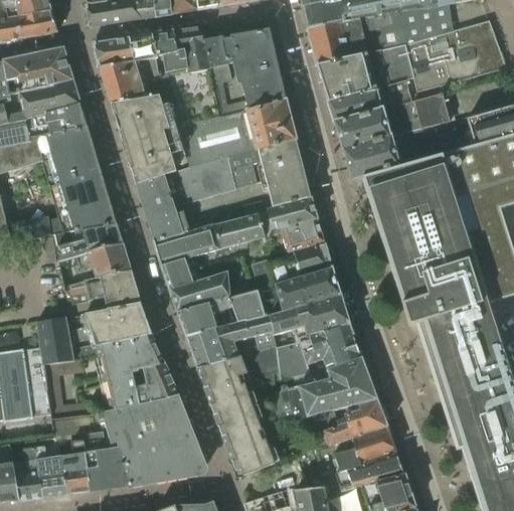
[(8,16),(5,0),(0,0),(0,40),(11,38),(22,36),(39,34),(57,30),(51,8),(8,16)]
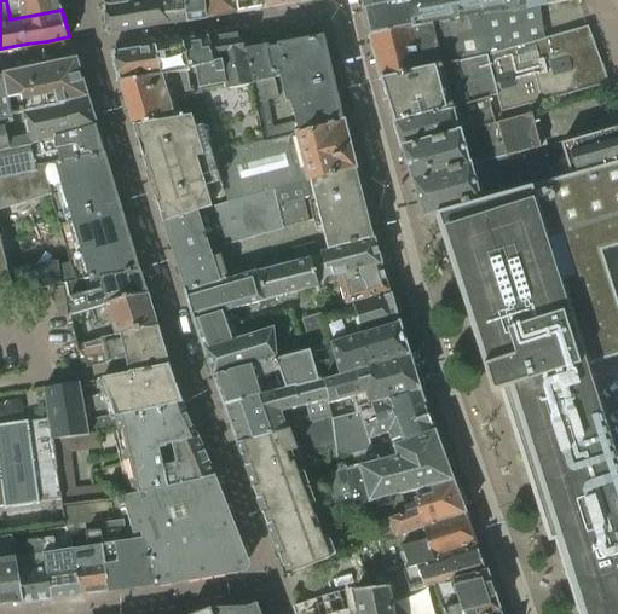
[(62,10),(58,0),(6,0),(10,19),(62,10)]
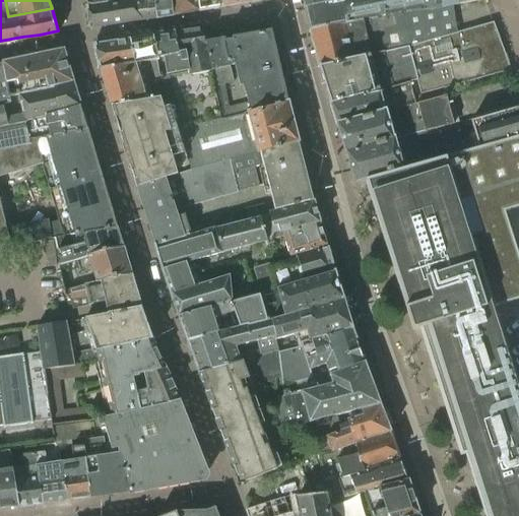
[(134,18),(157,15),(155,0),(95,0),(88,1),(88,3),(89,15),(88,15),(88,23),(89,22),(90,25),(134,18)]
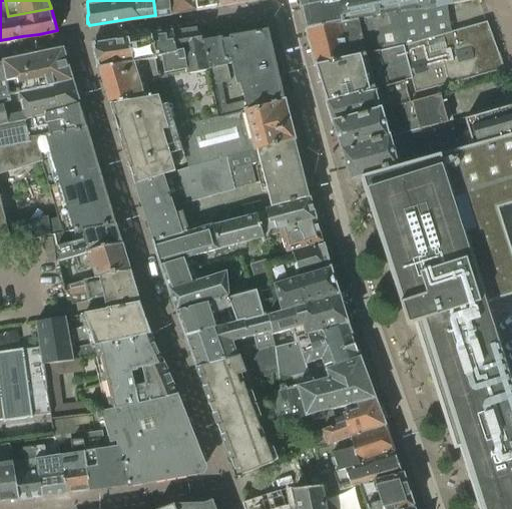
[(153,0),(155,15),(172,12),(170,0),(153,0)]
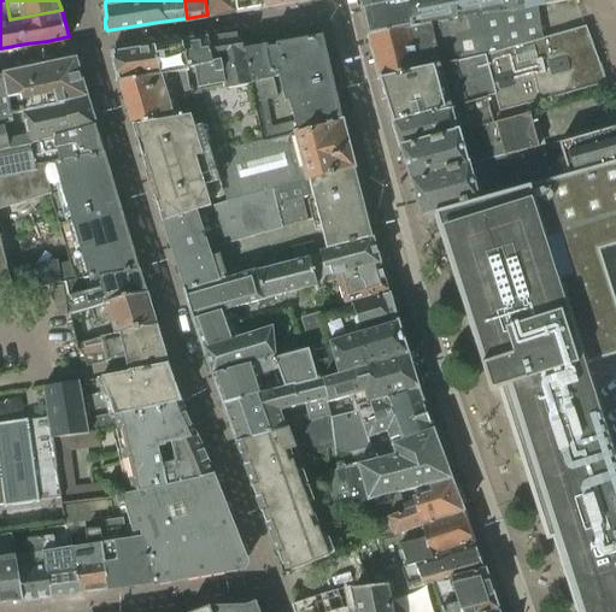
[(205,0),(207,15),(233,10),(232,0),(205,0)]
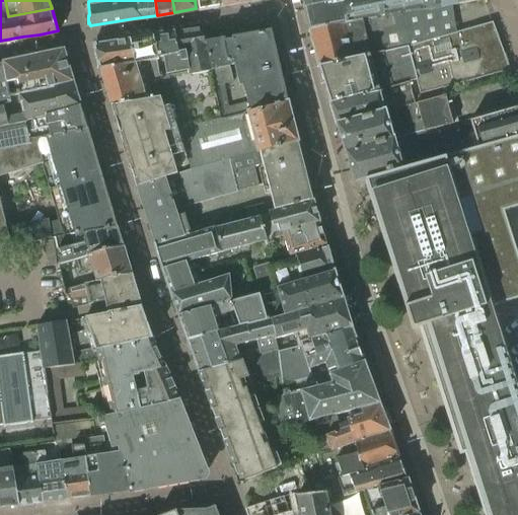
[(453,2),(459,1),(459,0),(304,0),(310,27),(335,22),(368,17),(389,13),(389,12),(405,7),(405,8),(435,5),(453,2)]
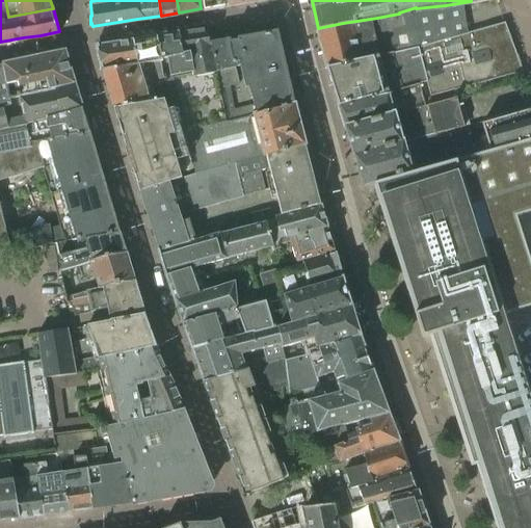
[(469,30),(465,2),(446,5),(416,8),(416,7),(399,12),(399,14),(377,18),(343,23),(318,28),(327,63),(327,64),(379,52),(420,44),(469,30)]
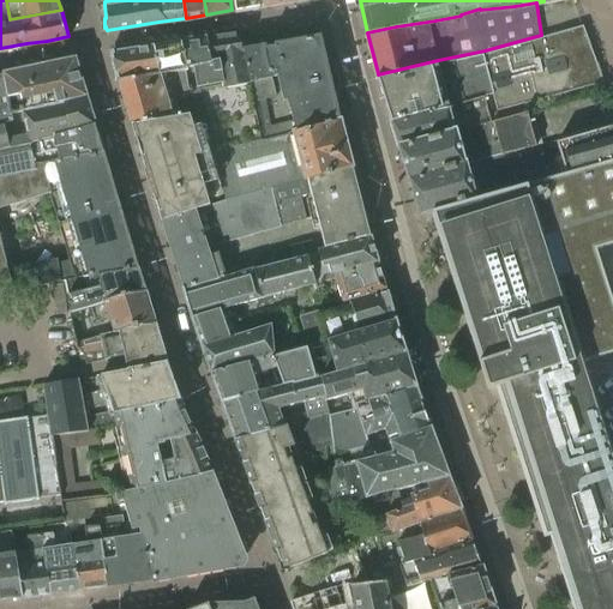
[(378,74),(391,119),(485,94),(492,119),(528,109),(526,100),(604,79),(583,23),(541,35),(485,50),(438,60),(378,74)]
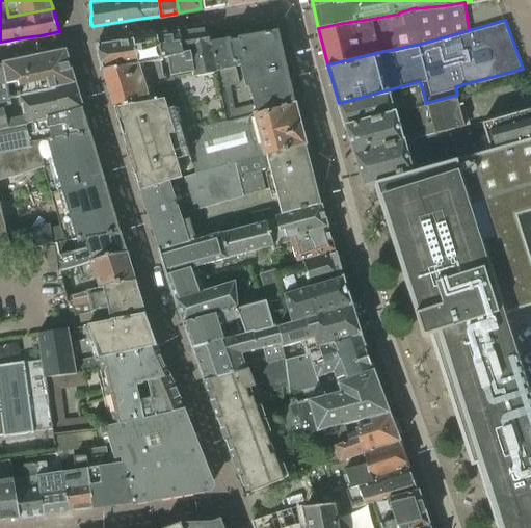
[(203,26),(180,29),(184,50),(191,49),(195,70),(194,70),(194,74),(217,70),(212,40),(211,40),(210,31),(203,26)]
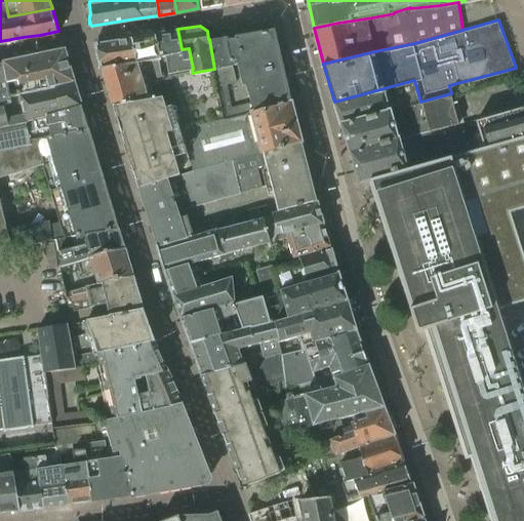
[(226,37),(222,38),(211,39),(209,39),(214,69),(217,84),(225,118),(292,99),(291,99),(291,97),(290,97),(286,81),(285,77),(286,77),(285,74),(283,67),(284,67),(282,61),(280,53),(281,53),(280,51),(279,51),(278,47),(278,46),(275,31),(275,28),(272,29),(251,32),(251,33),(241,35),(241,34),(236,35),(237,37),(228,38),(227,36),(226,37)]
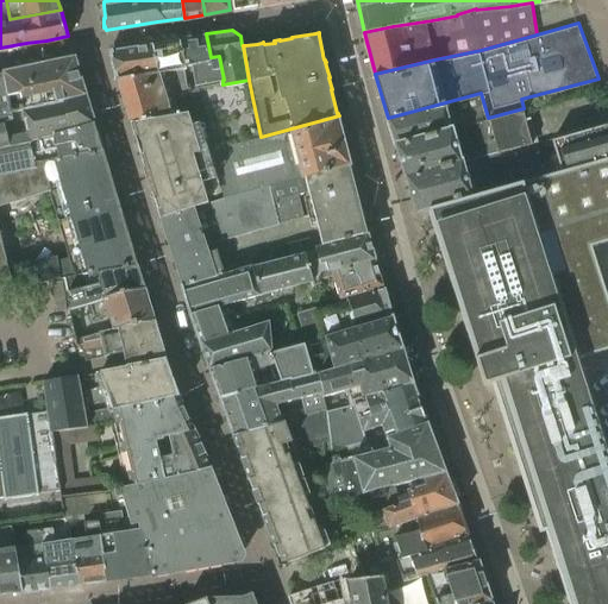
[(206,33),(181,37),(186,64),(193,63),(196,85),(223,80),(224,80),(219,56),(211,57),(206,33)]
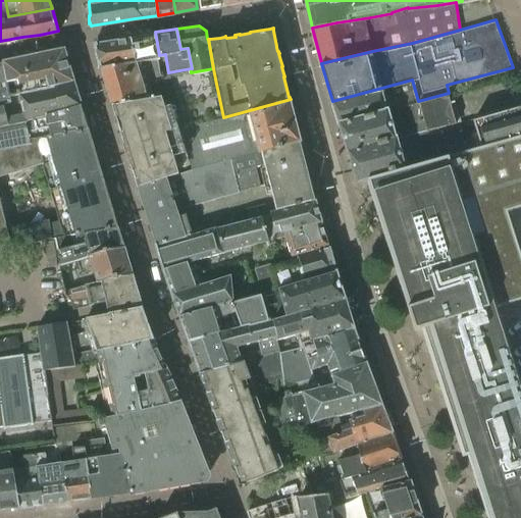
[(98,41),(96,42),(101,65),(137,59),(137,61),(158,57),(160,56),(159,55),(155,32),(132,36),(98,41)]
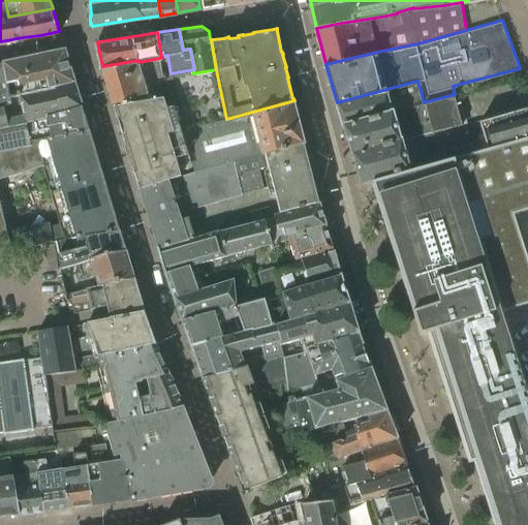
[(34,55),(3,61),(9,96),(74,81),(65,49),(34,55)]
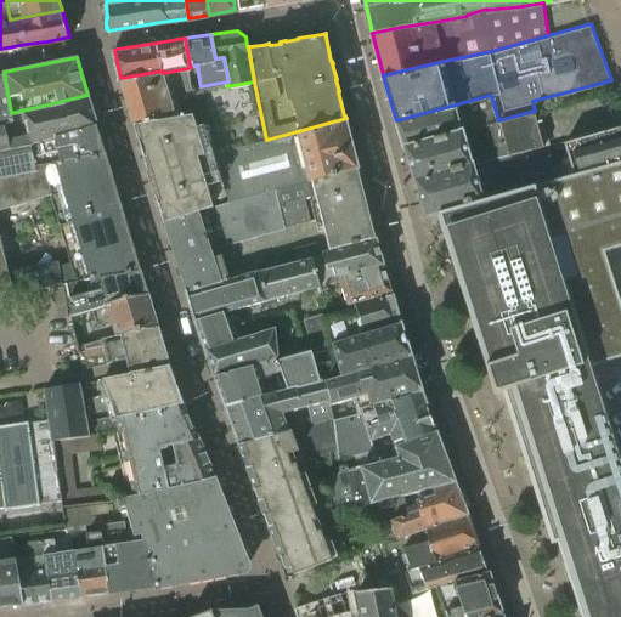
[(258,100),(254,81),(227,86),(227,81),(201,86),(197,64),(190,66),(191,67),(188,68),(197,112),(208,107),(219,148),(219,152),(266,140),(258,100)]
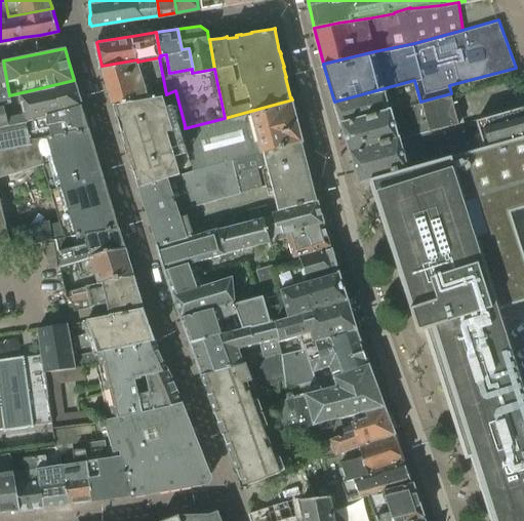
[(166,94),(159,57),(137,62),(137,59),(102,66),(113,104),(166,94)]
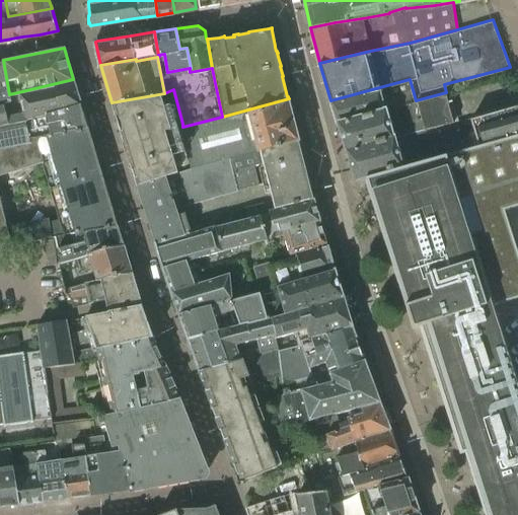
[(0,101),(10,100),(9,94),(3,60),(0,60),(0,101)]
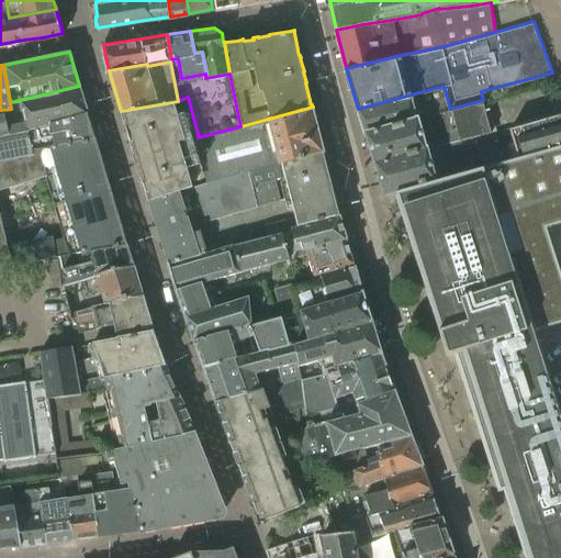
[(0,135),(51,123),(51,122),(88,111),(79,86),(10,102),(11,109),(0,110),(0,135)]
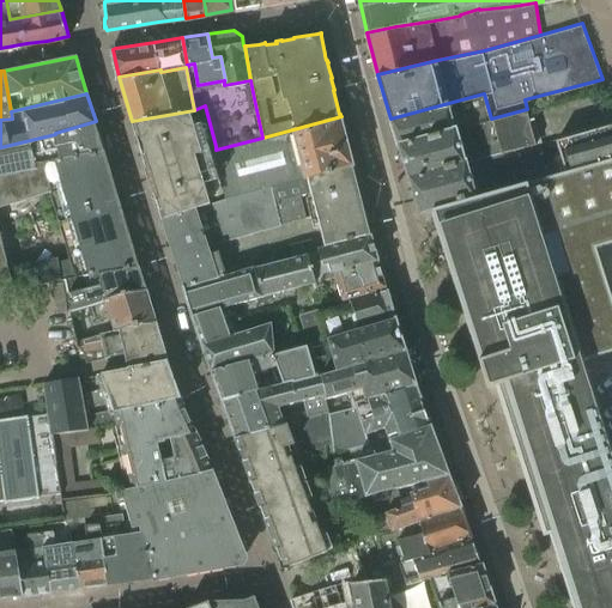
[(399,144),(491,119),(484,93),(391,119),(392,120),(399,141),(398,141),(399,144)]
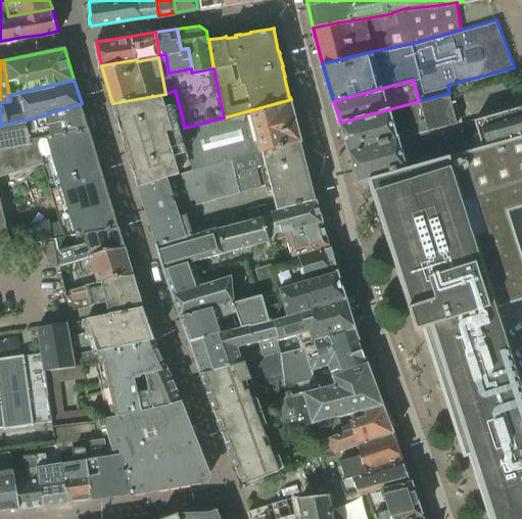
[(175,90),(165,94),(112,103),(124,139),(184,125),(175,90)]
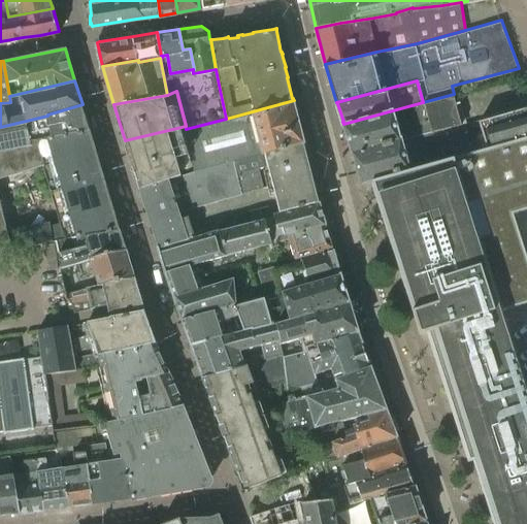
[(454,94),(423,102),(343,124),(343,125),(344,125),(353,150),(352,150),(353,152),(458,124),(462,123),(454,94)]
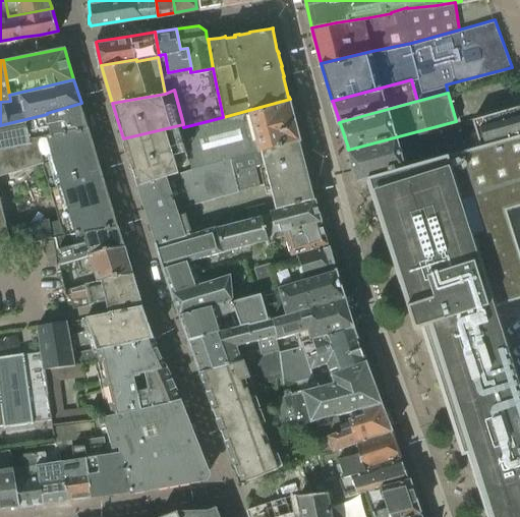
[(192,167),(231,157),(299,139),(299,136),(297,137),(295,128),(297,128),(296,127),(295,127),(291,109),(292,108),(290,99),(223,117),(183,127),(182,127),(190,162),(135,178),(137,184),(192,167)]
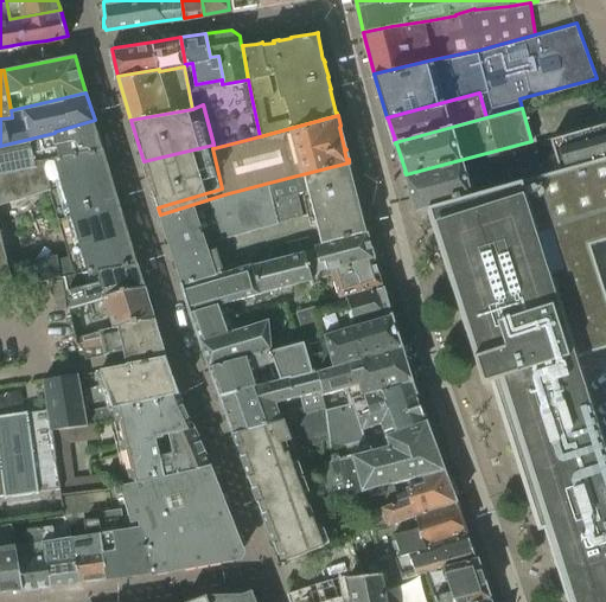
[(103,147),(95,120),(55,132),(55,133),(0,146),(0,171),(36,165),(36,160),(42,159),(103,147)]
